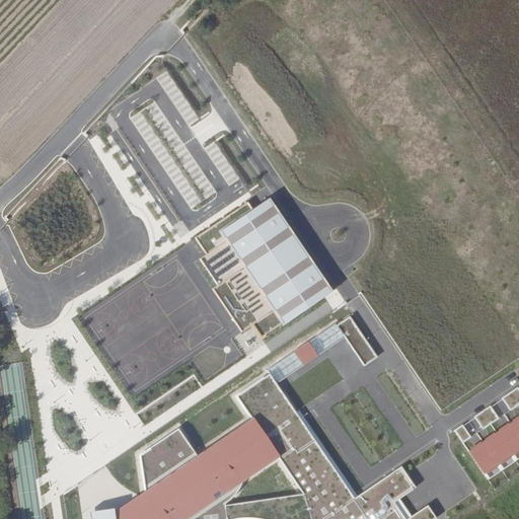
[(218,285),(212,289),(242,331),(252,323),(262,337),(282,322),(284,325),(332,292),(268,200),(253,210),(247,201),(195,238),(207,255),(201,261),(218,285)]
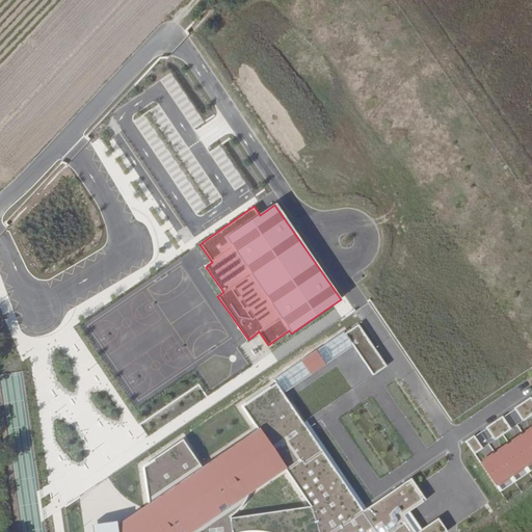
[(274,378),(276,382),(284,394),(355,348),(374,374),(388,366),(357,324),(274,378)]
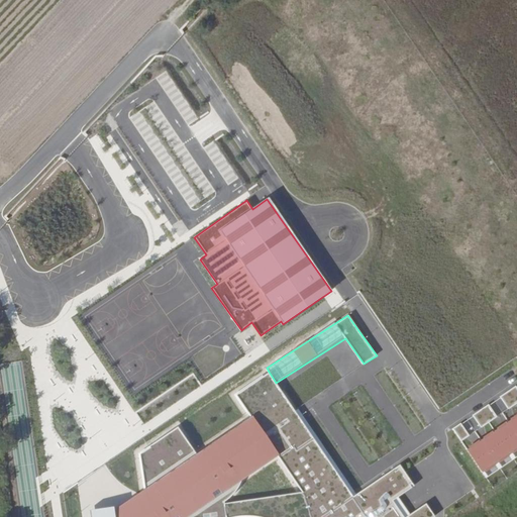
[(438,392),(452,384),(420,329),(406,338),(438,392)]
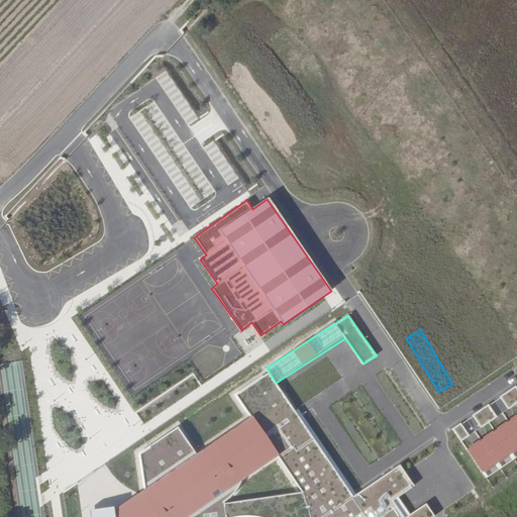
[(112,516),(111,505),(90,510),(91,516),(226,516),(224,505),(224,502),(234,493),(241,481),(278,456),(302,494),(304,497),(311,516),(433,516),(435,516),(427,505),(406,516),(404,516),(394,501),(414,486),(400,466),(354,496),(276,383),(269,372),(235,394),(251,416),(196,453),(178,426),(139,452),(147,509),(135,516),(112,516)]
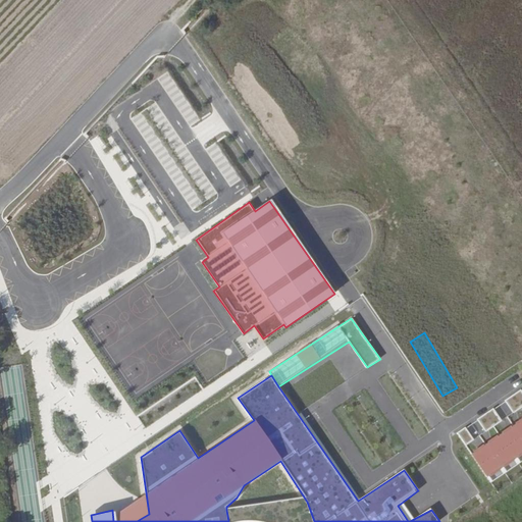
[(521,390),(506,401),(514,413),(521,407),(521,390)]
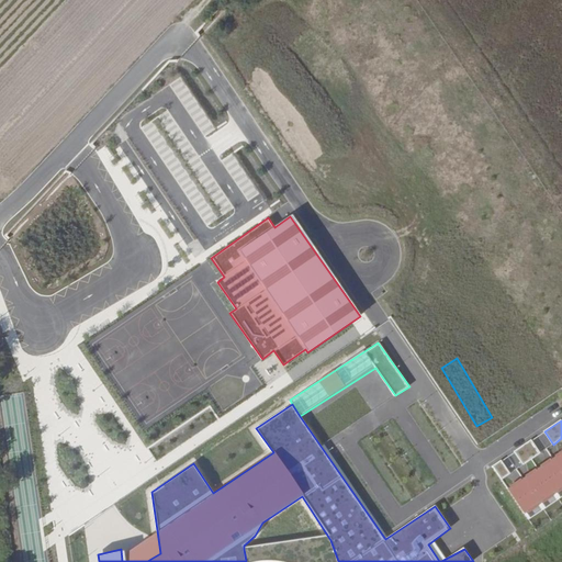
[(531,440),(515,451),(524,464),(540,452),(531,440)]
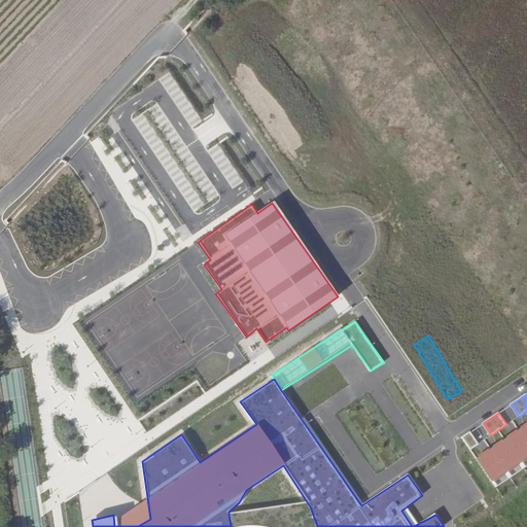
[(526,424),(478,458),(492,481),(526,456),(526,424)]
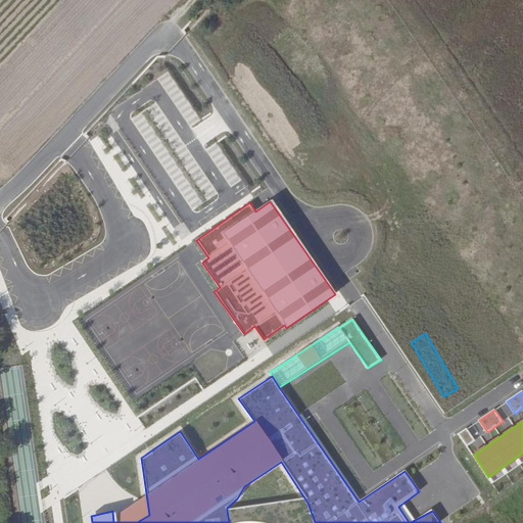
[(466,429),(459,434),(467,446),(474,441),(466,429)]
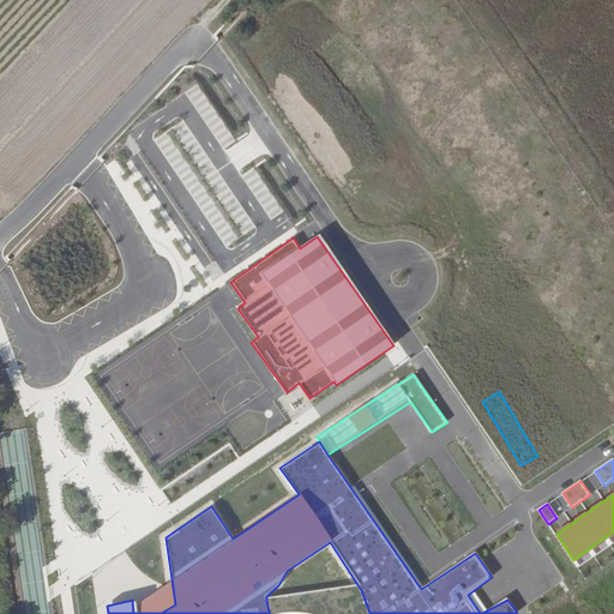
[(536,585),(557,573),(553,567),(533,579),(536,585)]
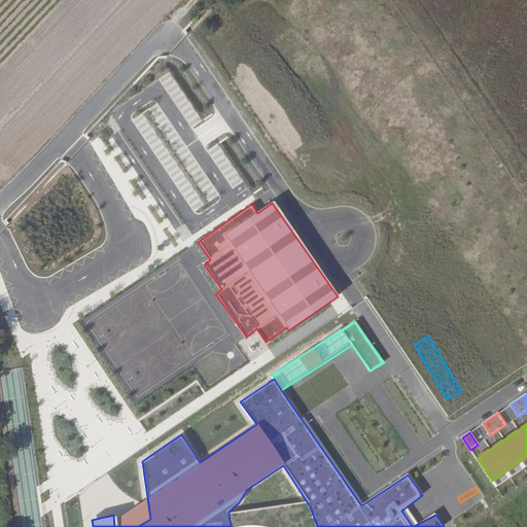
[(308,503),(229,515),(231,526),(317,526),(310,506),(308,503)]
